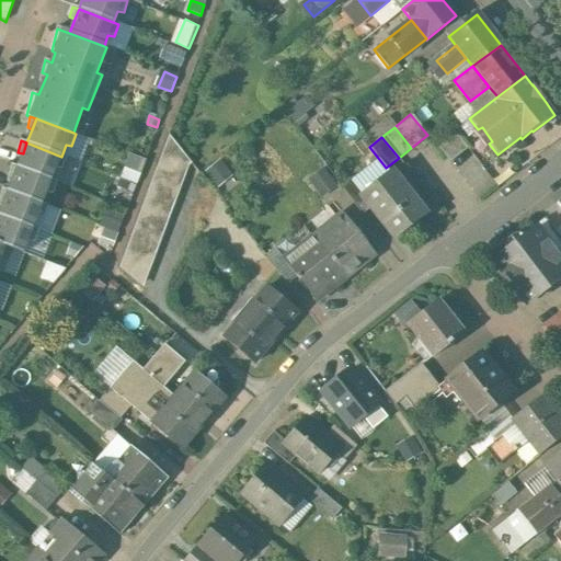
[(26,142),(23,153),(18,168),(53,181),(56,170),(63,171),(67,158),(61,157),(26,142)]
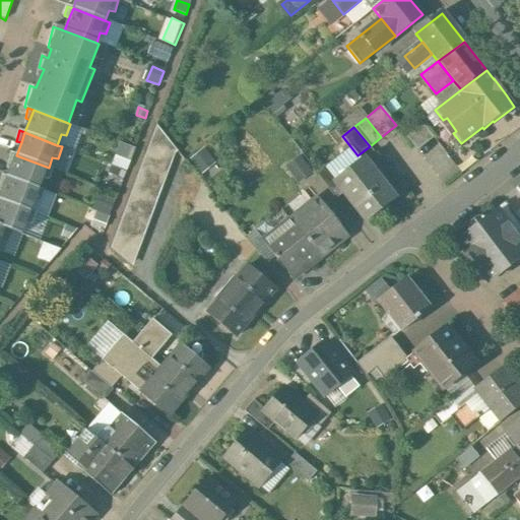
[(113,255),(138,264),(179,149),(153,140),(113,255)]
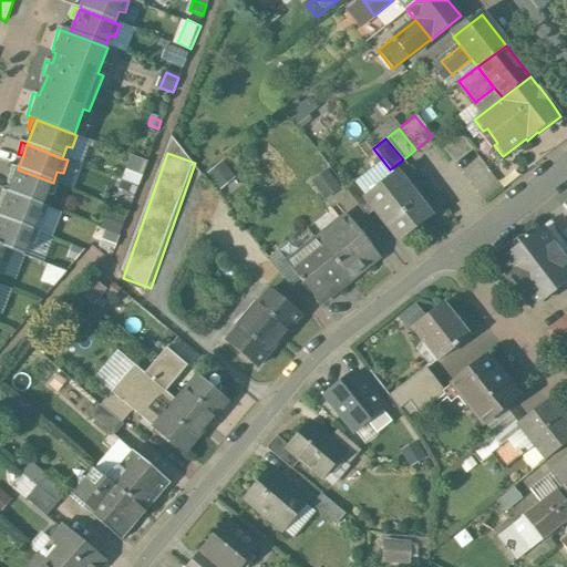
[(133,155),(126,181),(142,185),(148,160),(133,155)]
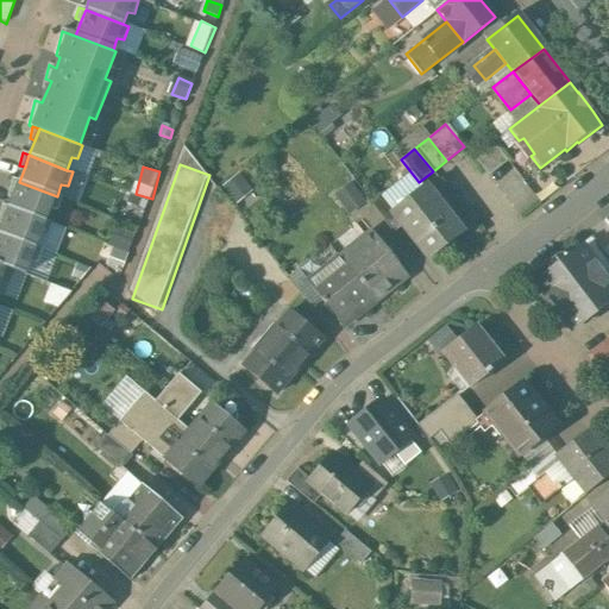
[(238,201),(255,192),(244,174),(227,184),(238,201)]
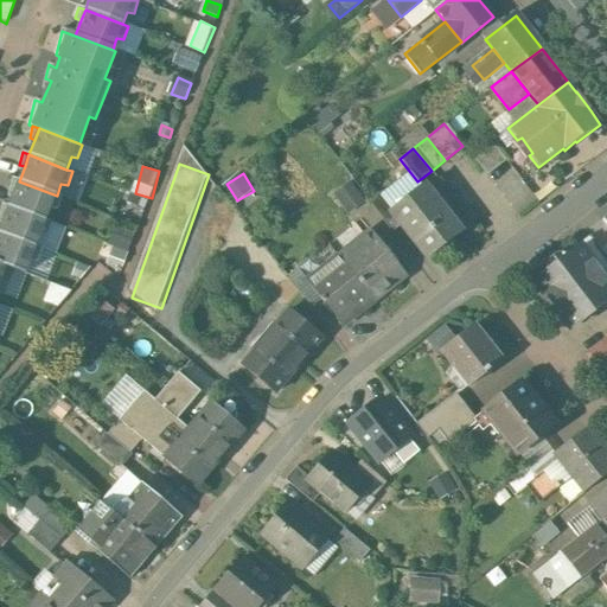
[(14,192),(19,181),(12,179),(10,191),(14,192)]
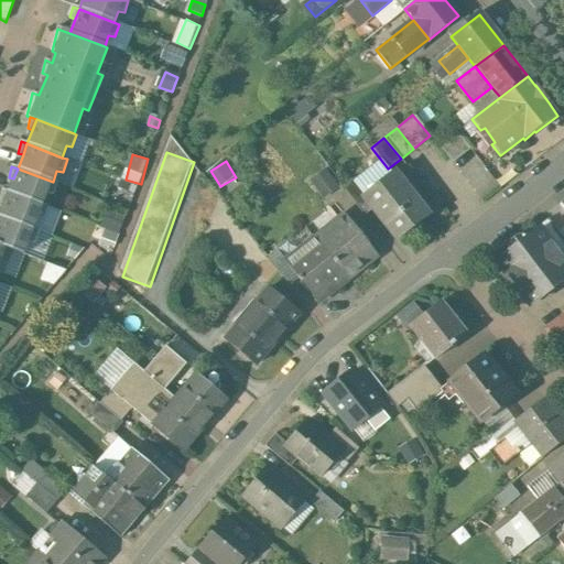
[(18,169),(13,179),(8,193),(43,206),(47,194),(53,196),(57,184),(53,182),(18,169)]
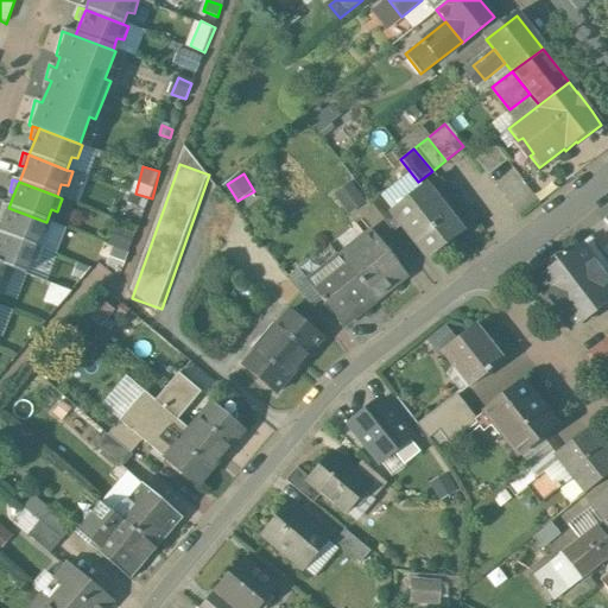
[(352,184),(339,195),(354,213),(366,203),(352,184)]
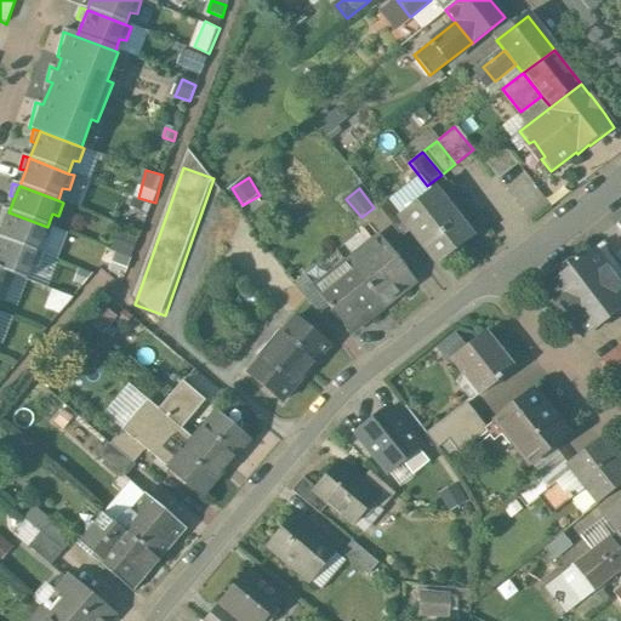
[(472,238),(433,189),(402,215),(400,215),(411,229),(438,265),(472,238)]
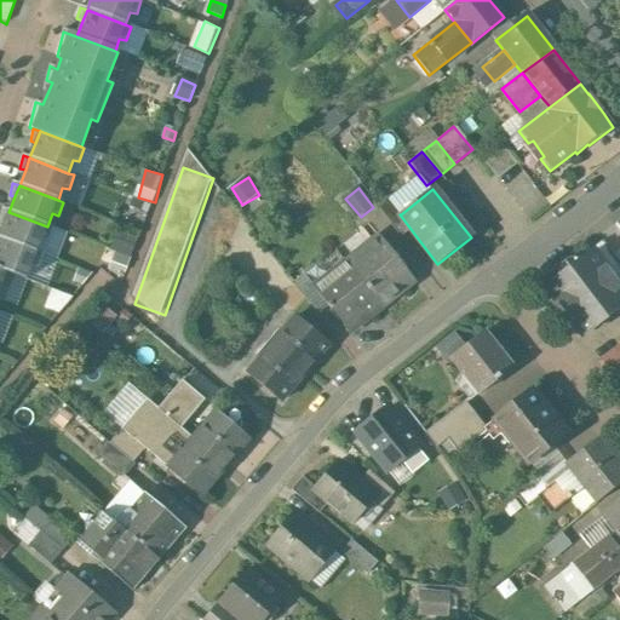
[(401,214),(389,197),(378,206),(400,237),(411,229),(400,214),(401,214)]
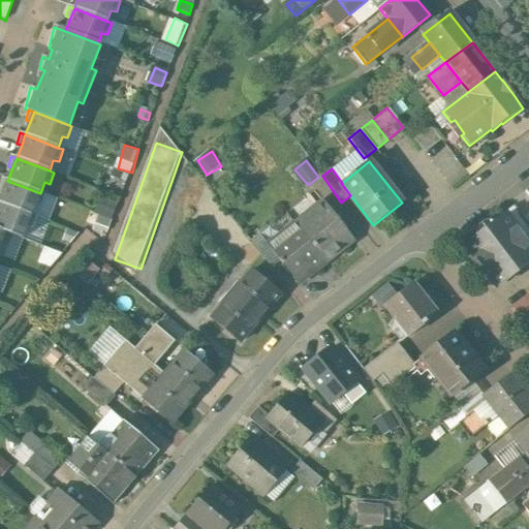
[(7,181),(4,190),(0,199),(0,204),(31,216),(35,205),(41,207),(45,195),(40,193),(7,181)]
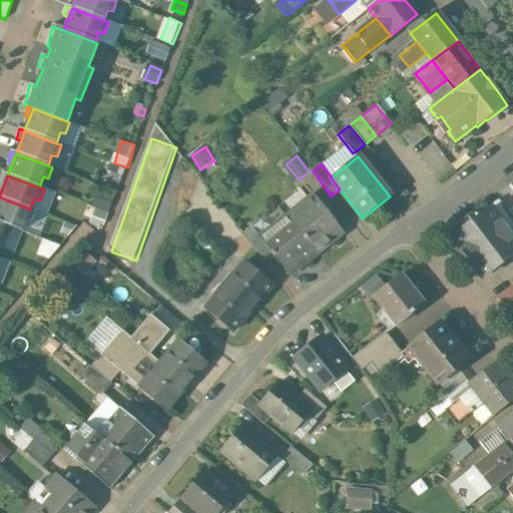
[(313,195),(287,216),(316,254),(343,233),(313,195)]
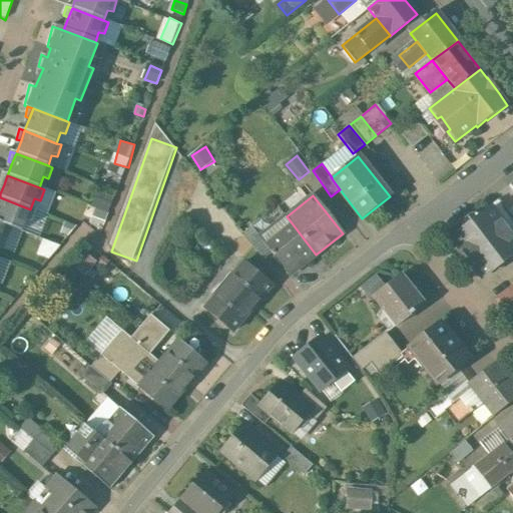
[(0,197),(0,222),(5,224),(8,225),(22,231),(26,220),(31,221),(35,211),(30,209),(0,197)]
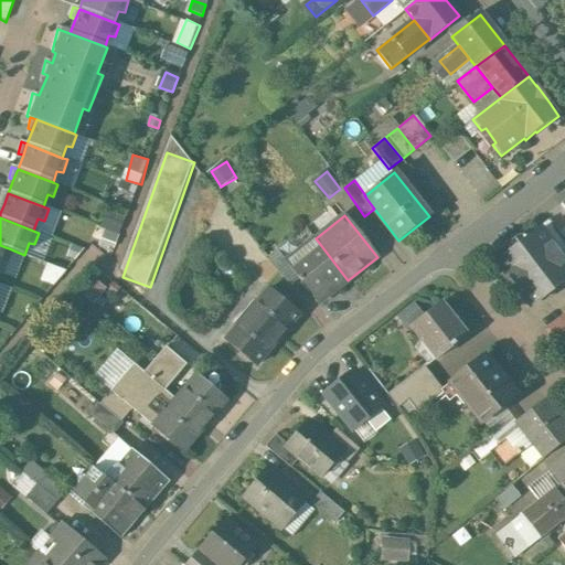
[(564,279),(564,263),(540,230),(511,252),(519,262),(504,273),(531,307),(564,279)]
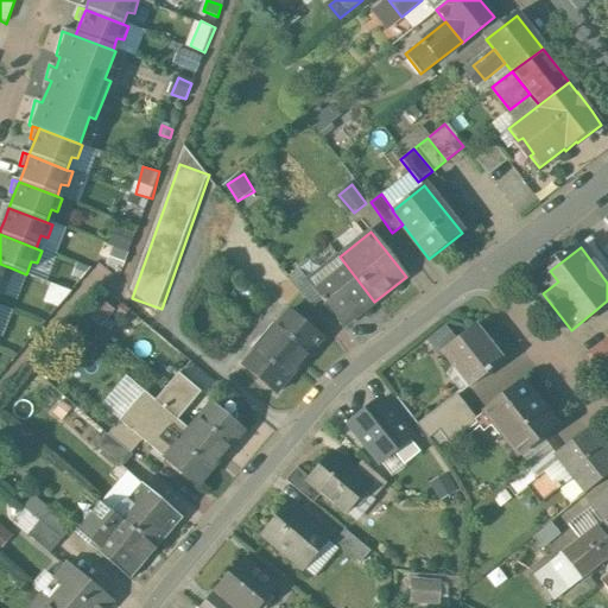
[(340,257),(308,282),(343,327),(374,302),(340,257)]
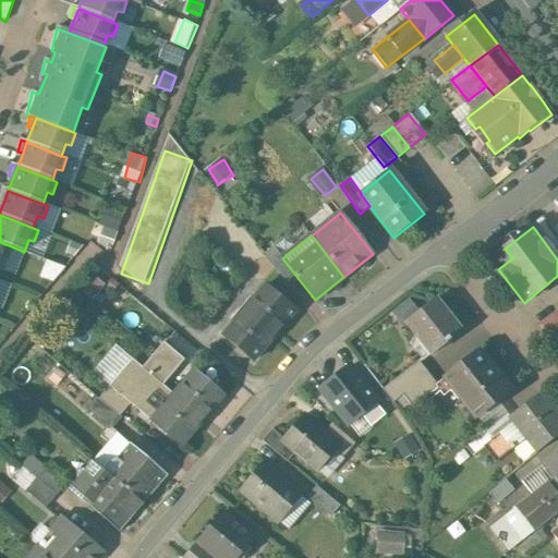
[(265,286),(222,337),(252,362),(295,311),(265,286)]
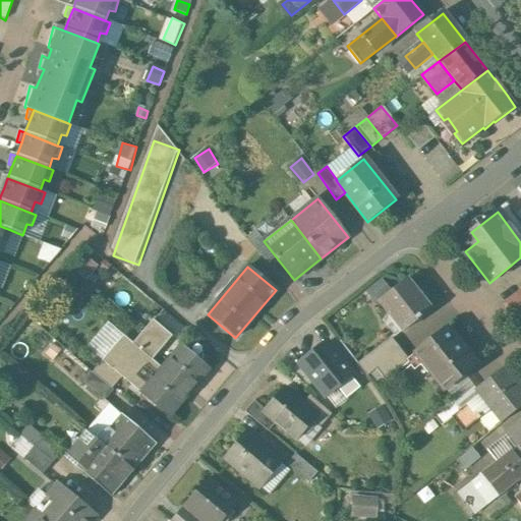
[(406,280),(380,300),(391,315),(394,312),(405,327),(402,330),(403,331),(429,310),(406,280)]
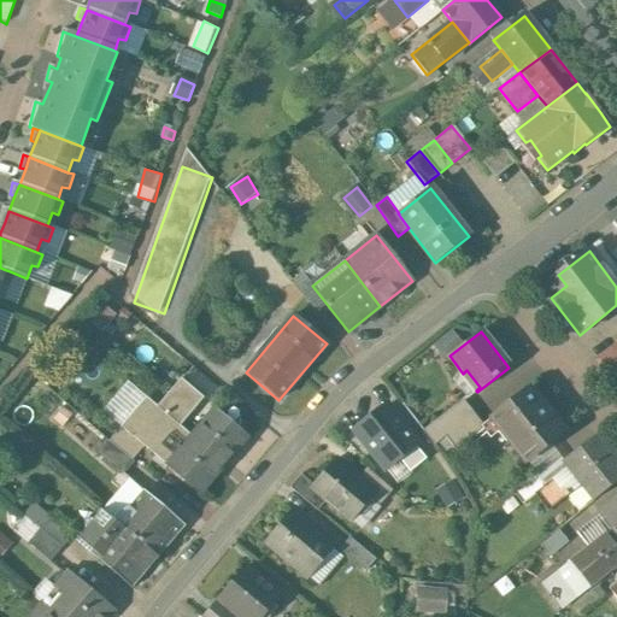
[(616,345),(597,360),(615,386),(616,383),(616,345)]
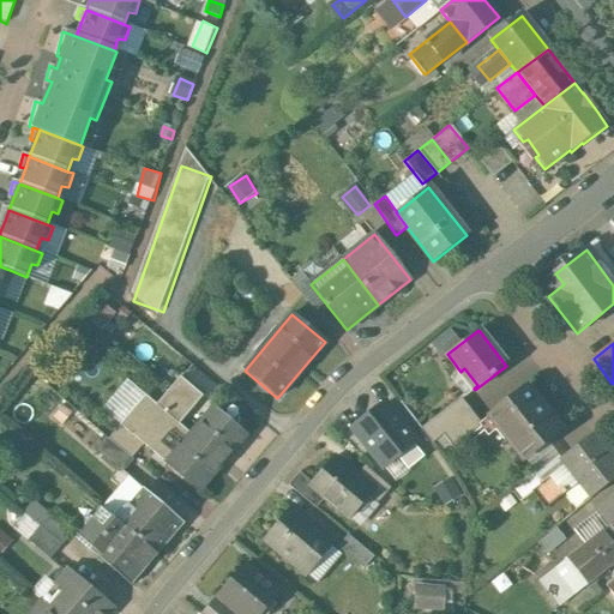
[(200,397),(176,378),(155,404),(178,423),(200,397)]
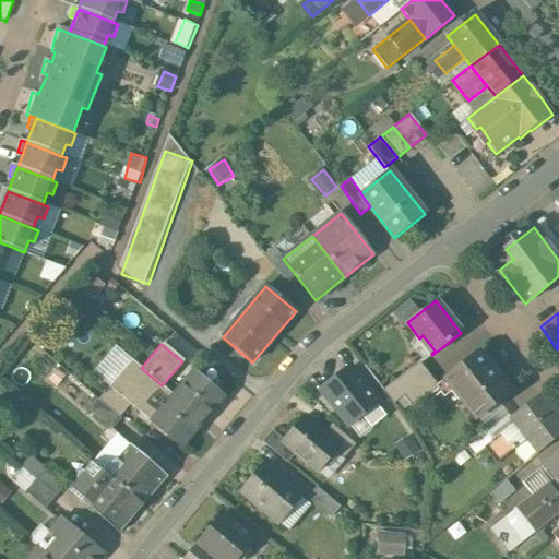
[(478,354),(448,379),(478,418),(510,393),(478,354)]
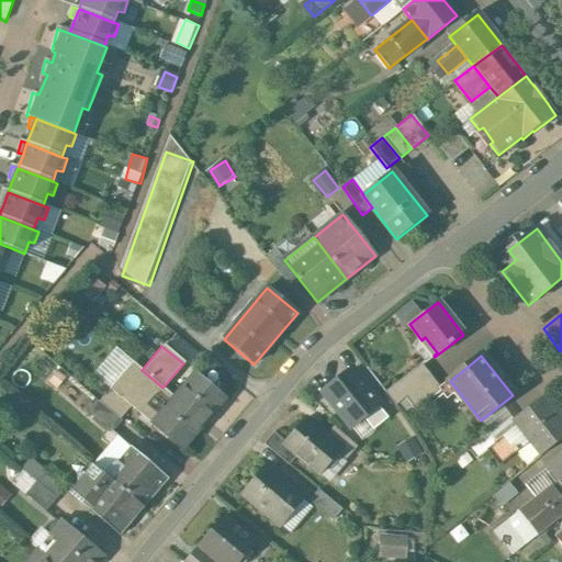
[(132,362),(110,389),(120,397),(142,370),(132,362)]
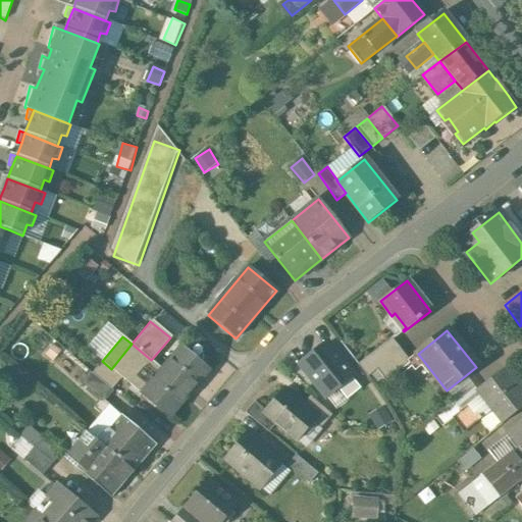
[(392,337),(367,357),(376,369),(401,350),(392,337)]
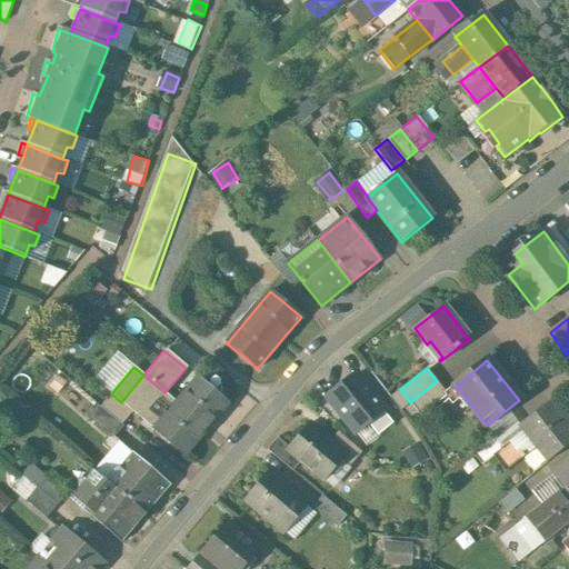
[(165,392),(143,375),(121,402),(131,411),(152,429),(176,401),(165,392)]
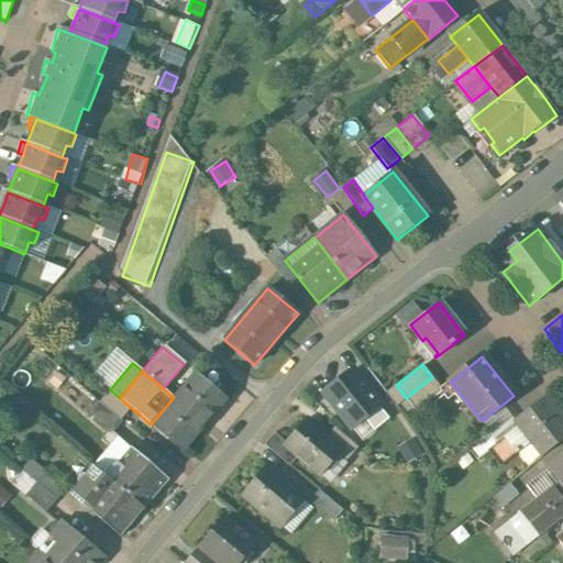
[(378,404),(352,372),(341,381),(340,379),(323,393),(352,428),(366,416),(365,415),(378,404)]
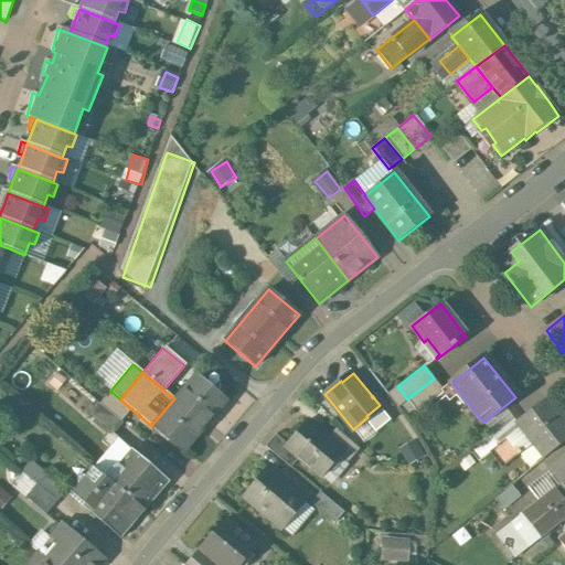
[(225,400),(194,374),(174,398),(151,426),(181,451),(225,400)]
